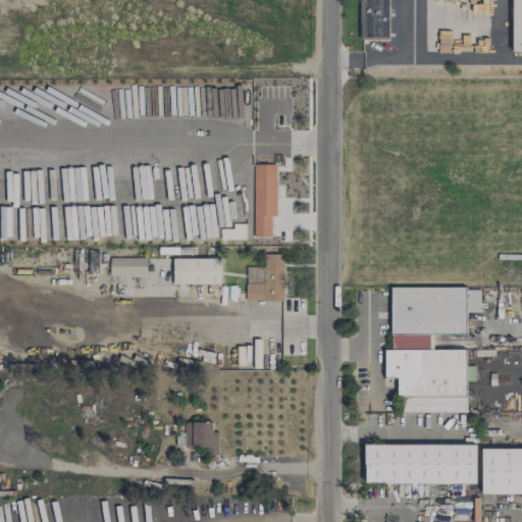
[(271,238),(271,216),(275,216),(276,164),(254,164),(253,238),(271,238)]
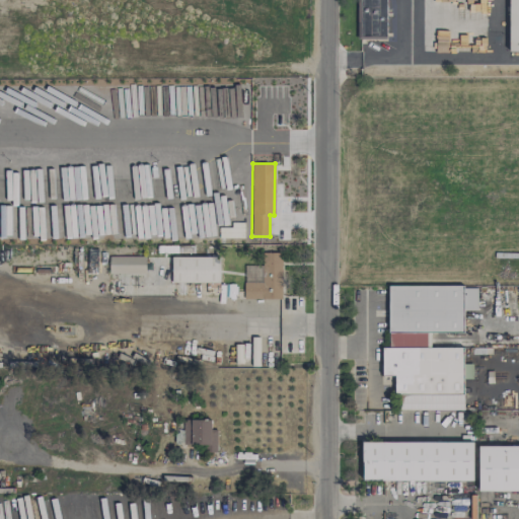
[(281,299),(282,252),(263,252),(263,283),(243,283),(243,299),(281,299)]
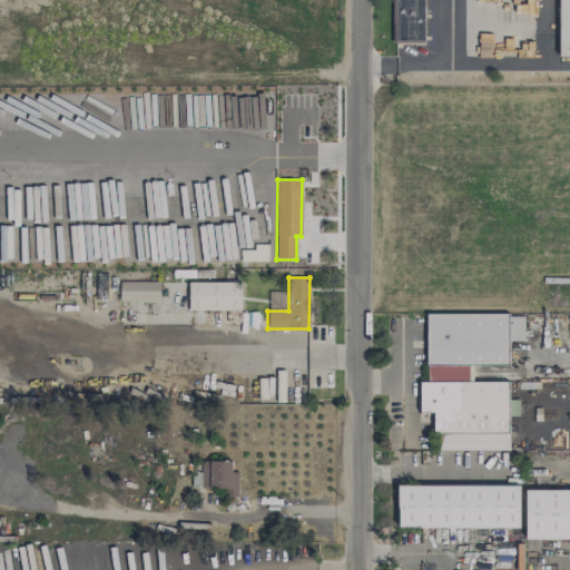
[(159,282),(120,282),(119,301),(159,301),(159,282)]
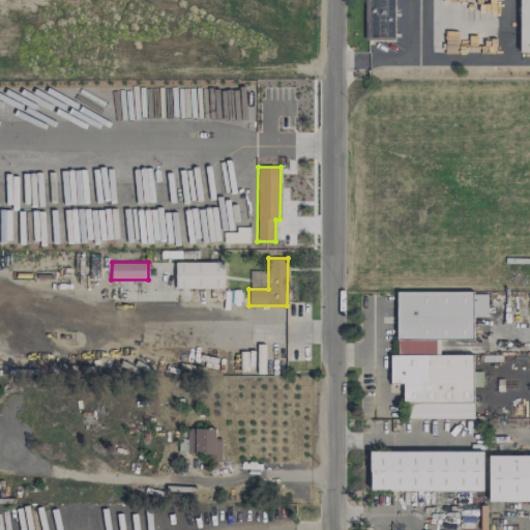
[(224,288),(224,262),(175,262),(176,289),(224,288)]
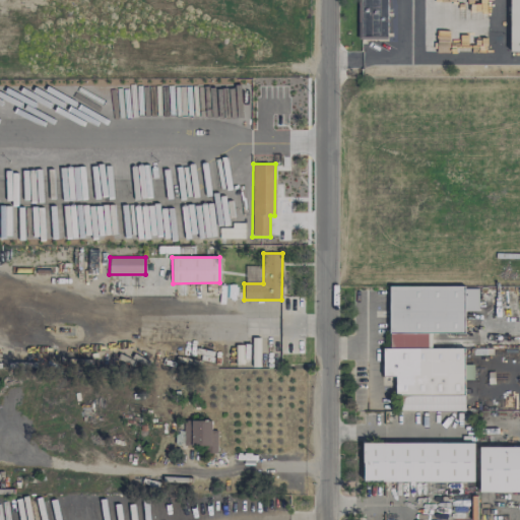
[(464,411),(465,348),(431,348),(431,333),(464,333),(465,311),(477,311),(477,286),(390,286),(389,348),(383,348),(383,377),(397,377),(397,410),(464,411)]
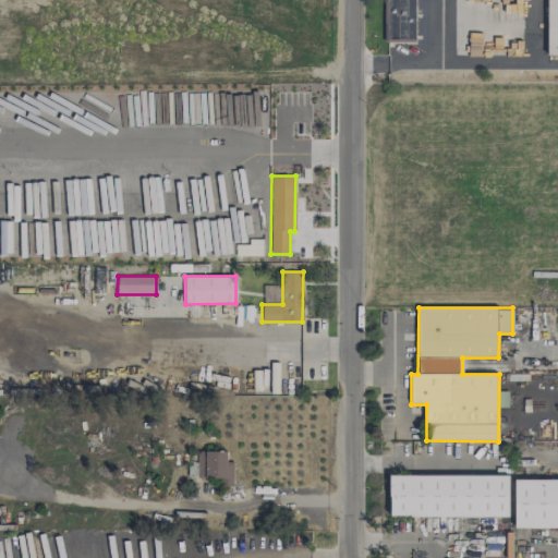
[(233,487),(232,462),(227,462),(227,451),(196,451),(197,478),(219,477),(219,487),(233,487)]
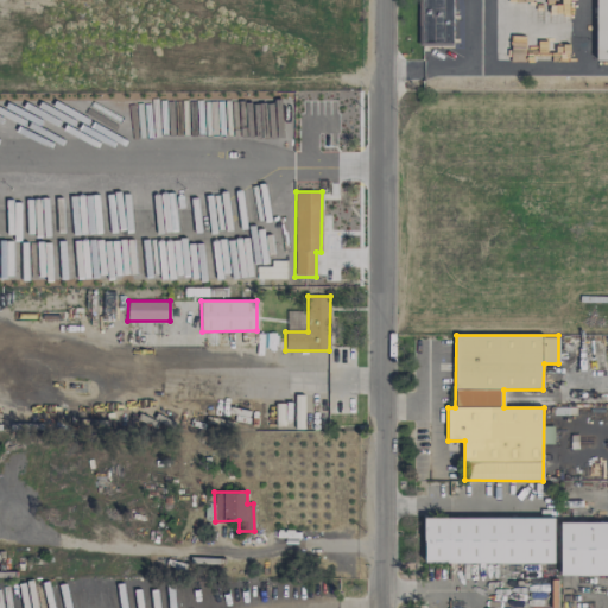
[(555,519),(426,517),(426,562),(553,564),(555,519)]
